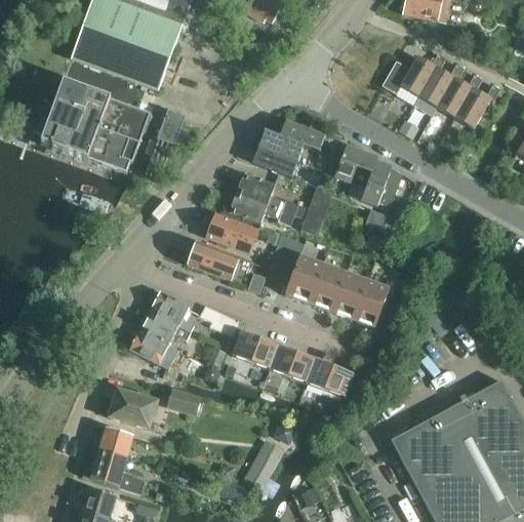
[(149,113),(150,113),(180,29),(182,26),(191,0),(91,0),(40,143),(49,147),(51,148),(64,153),(64,152),(66,153),(125,174),(129,163),(131,164),(138,145),(138,144),(150,114),(149,113)]
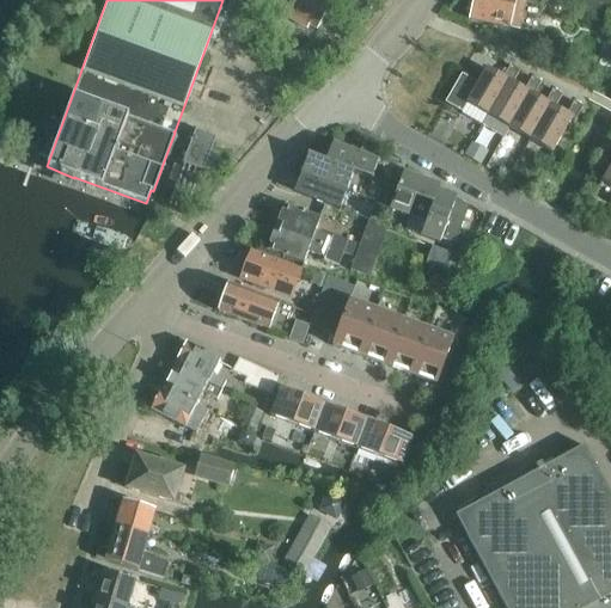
[(333,1),(330,0),(263,0),(262,2),(287,16),(307,26),(309,23),(317,28),(333,1)]
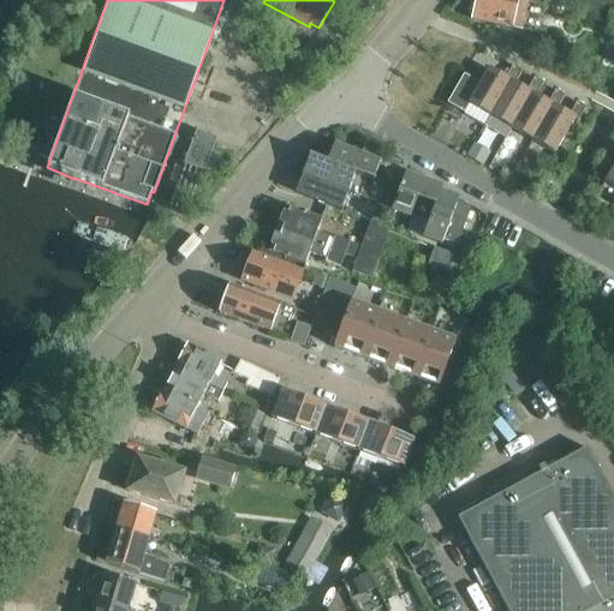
[(472,0),(470,17),(520,28),(526,0),(472,0)]
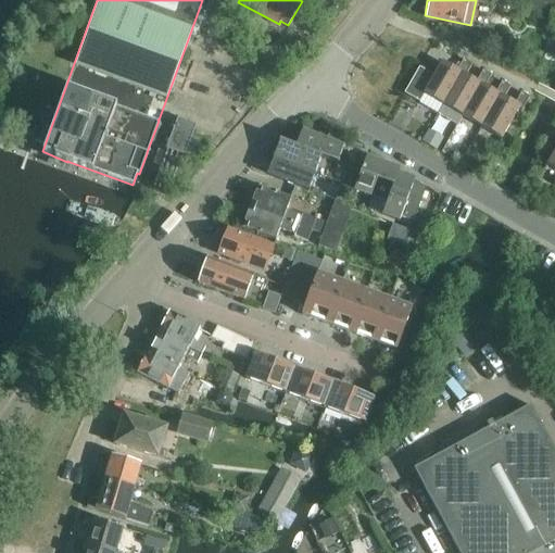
[(530,0),(529,5),(554,11),(554,8),(554,0),(530,0)]
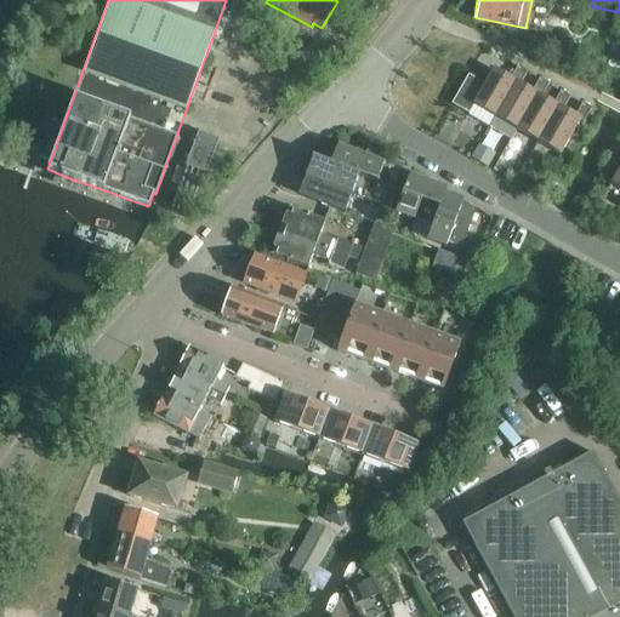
[(473,102),(494,114),(513,79),(518,83),(525,68),(517,63),(510,76),(491,67),(483,81),(467,73),(450,102),(467,112),(473,102)]
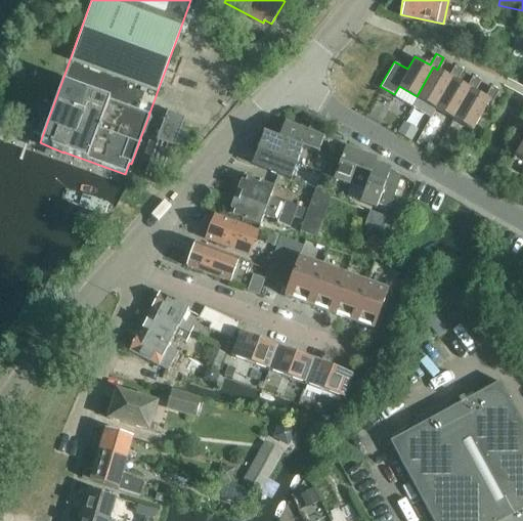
[(417,96),(435,106),(451,78),(455,80),(462,69),(454,63),(447,75),(437,70),(433,67),(417,96)]
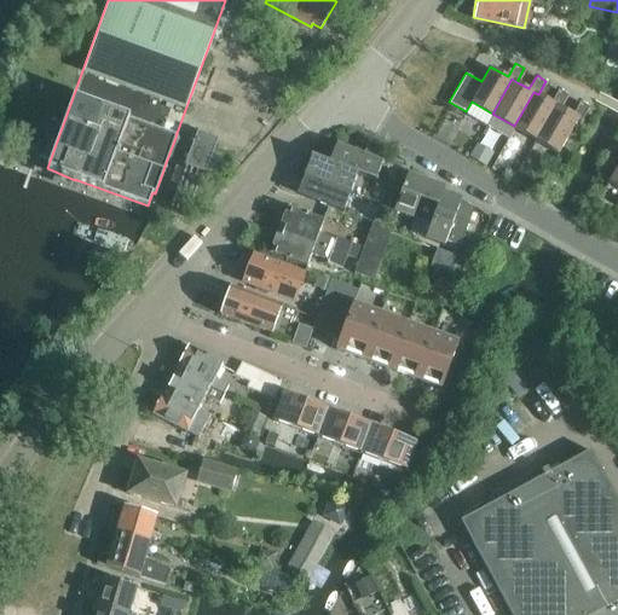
[(514,126),(535,138),(555,104),(559,106),(567,93),(558,87),(550,102),(538,94),(533,92),(514,126)]
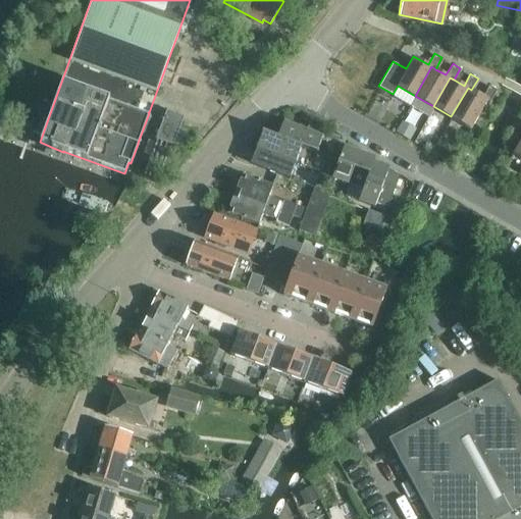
[(468,88),(451,116),(470,127),(486,99),(489,100),(496,89),(488,84),(482,96),(471,90),(468,88)]
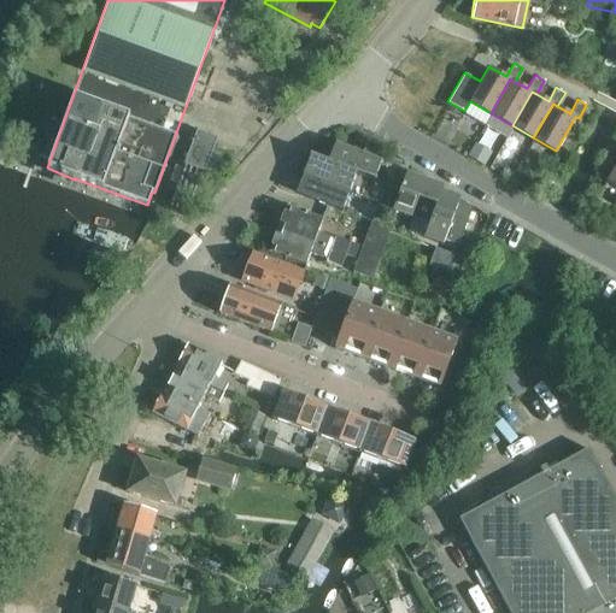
[(185,163),(204,169),(216,137),(197,130),(185,163)]
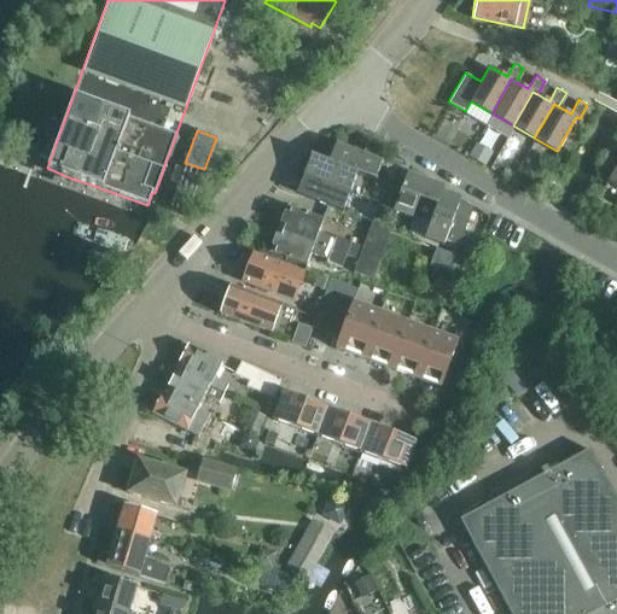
[(329,162),(356,173),(373,179),(379,163),(397,169),(401,161),(383,153),(384,151),(365,145),(362,153),(335,144),(329,162)]
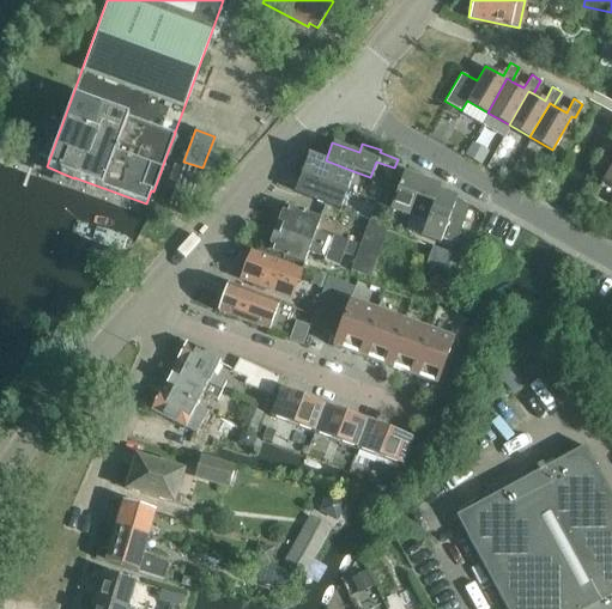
[(211,150),(204,170),(219,176),(228,156),(211,150)]
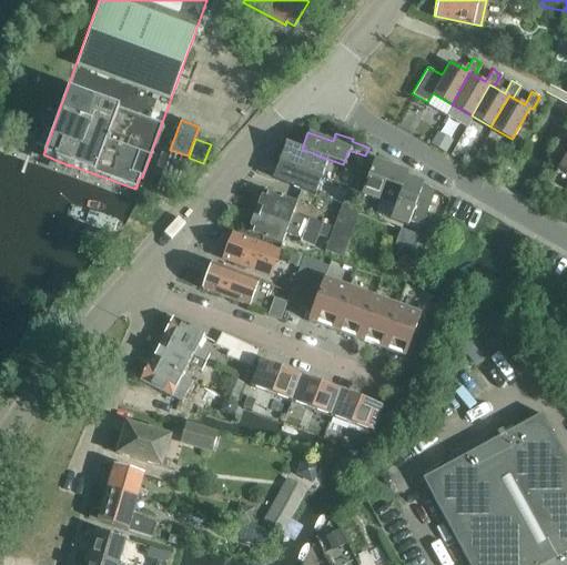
[(285,142),(279,160),(321,175),(327,159),(302,149),(285,142)]
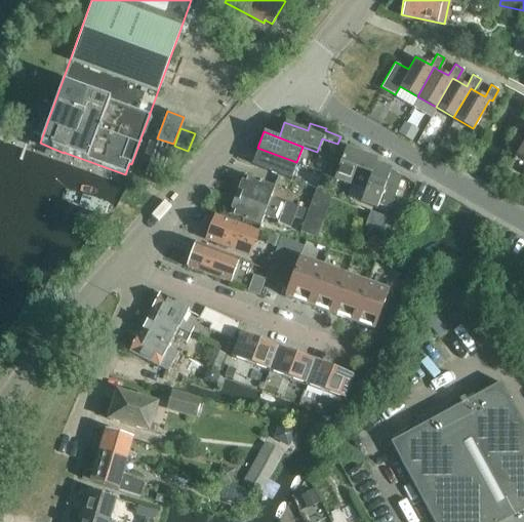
[(143,174),(161,181),(173,146),(156,138),(143,174)]
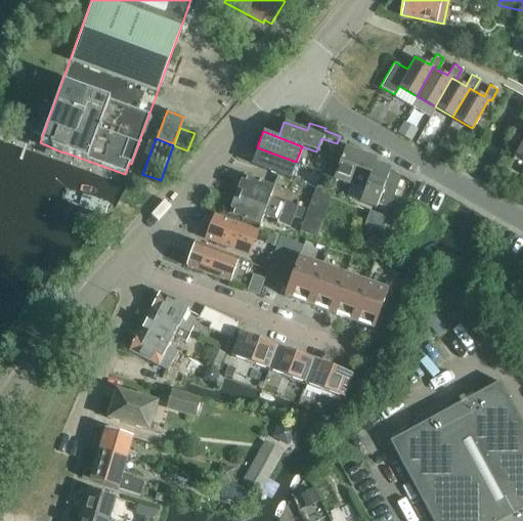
[(440,145),(436,152),(445,158),(449,152),(440,145)]
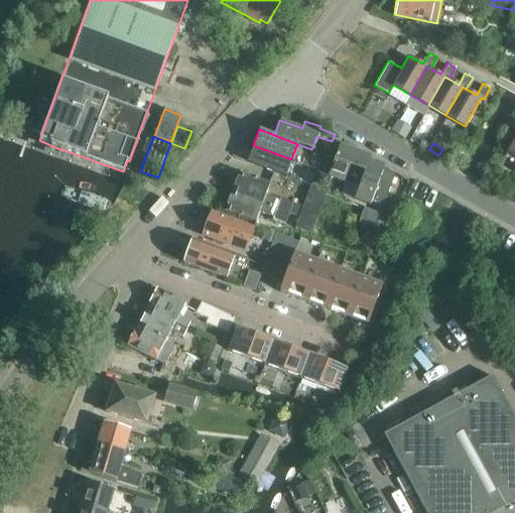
[(350,165),(365,170),(369,159),(371,155),(340,144),(329,174),(344,180),(350,165)]
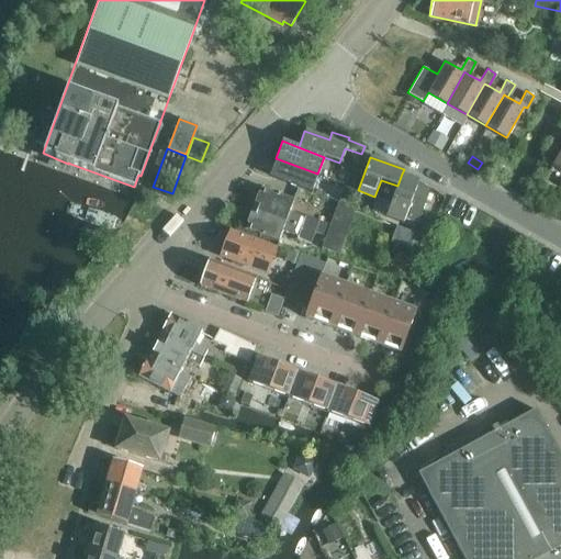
[(317,174),(276,158),(269,175),(311,190),(317,174)]
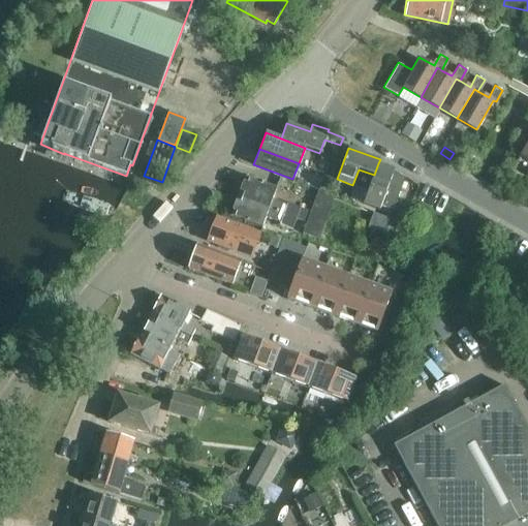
[(331,156),(324,173),(333,176),(339,159),(331,156)]
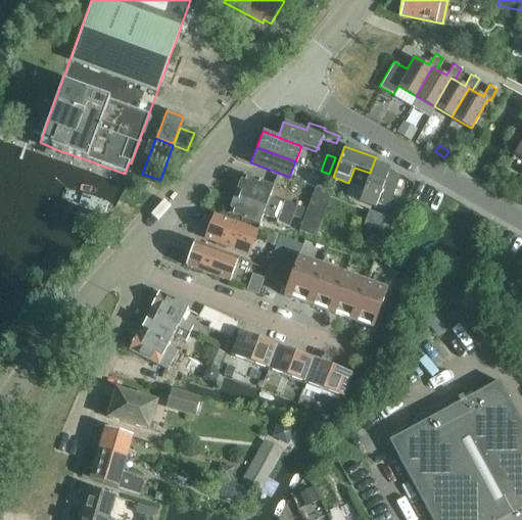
[(374,161),(370,173),(360,199),(375,205),(376,202),(388,206),(400,174),(388,170),(389,168),(374,161)]
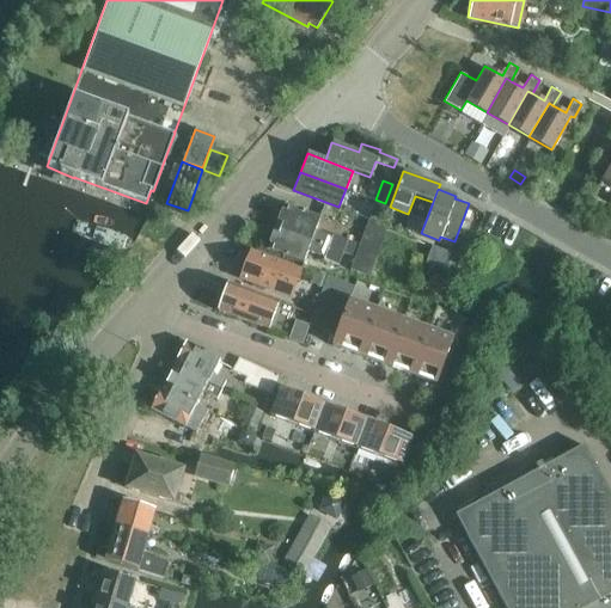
[(385,203),(376,200),(370,217),(379,221),(385,203)]
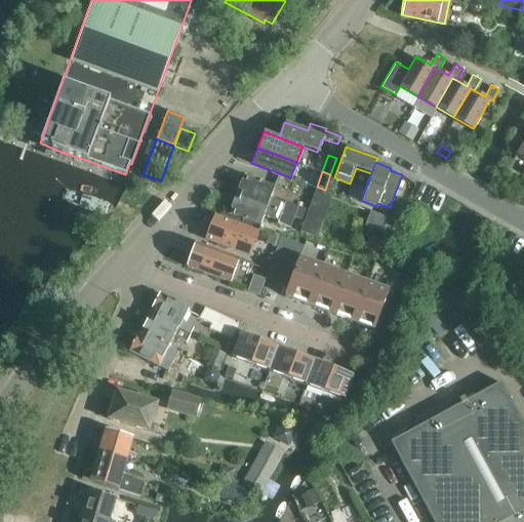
[(292,215),(304,219),(308,208),(284,199),(283,201),(270,196),(274,186),(243,174),(236,194),(292,215)]
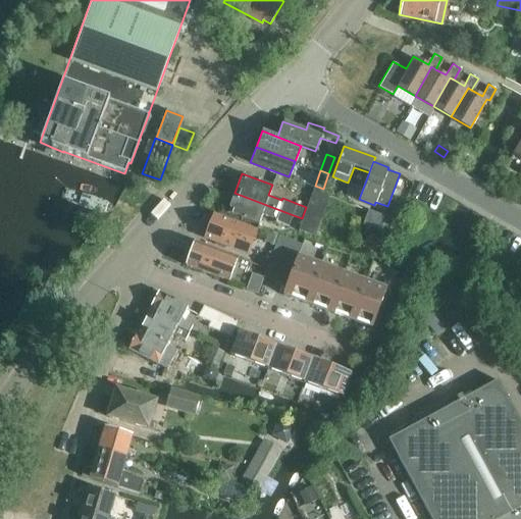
[(314,187),(306,207),(302,218),(313,221),(318,223),(329,193),(314,187)]
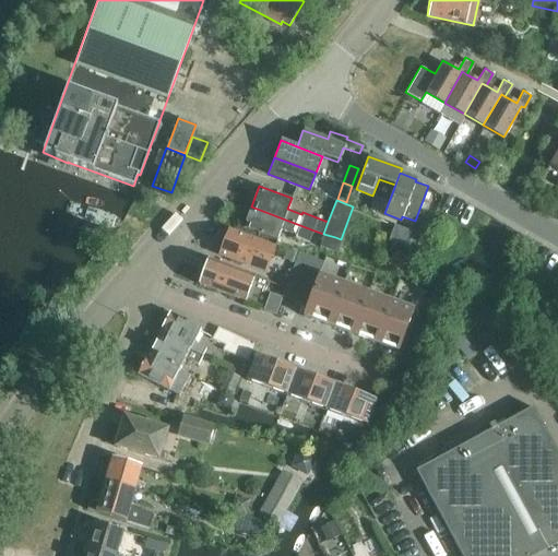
[(307,240),(311,229),(251,206),(244,227),(275,239),(280,228),(295,234),(294,236),(307,240)]
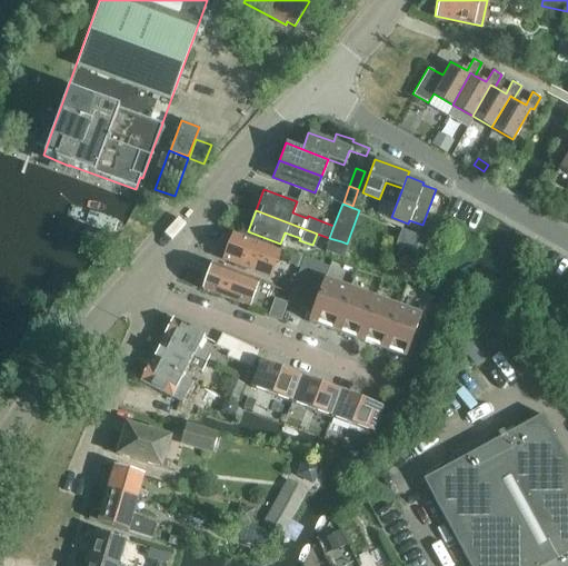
[(396,244),(411,250),(418,232),(401,227),(396,244)]
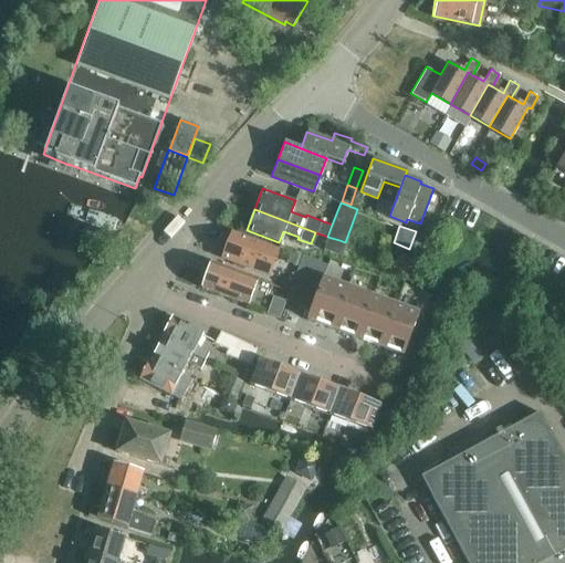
[(268,272),(276,248),(227,229),(218,253),(268,272)]
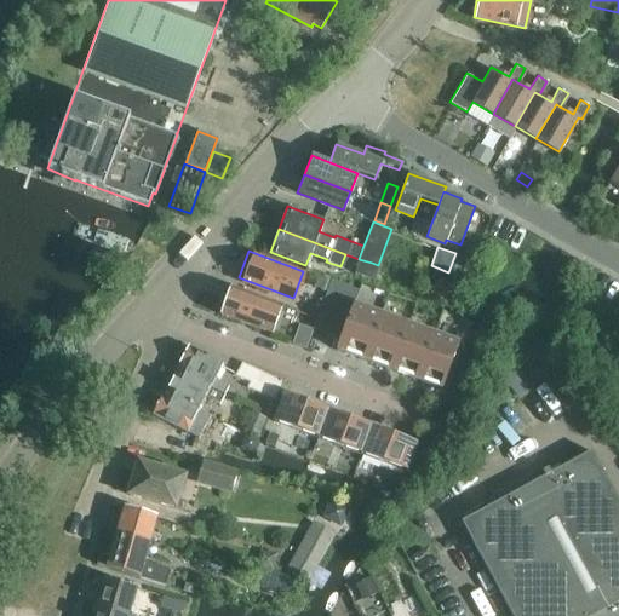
[(372,263),(359,259),(355,271),(373,278),(378,265),(372,263)]
